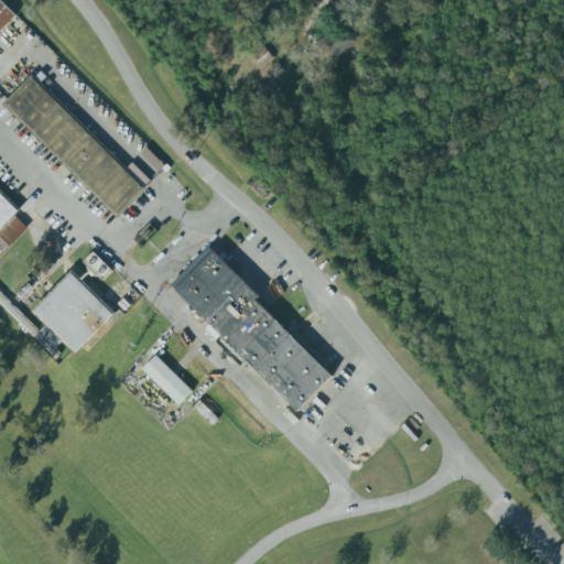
[(0,0),(0,33),(17,17),(0,0)]
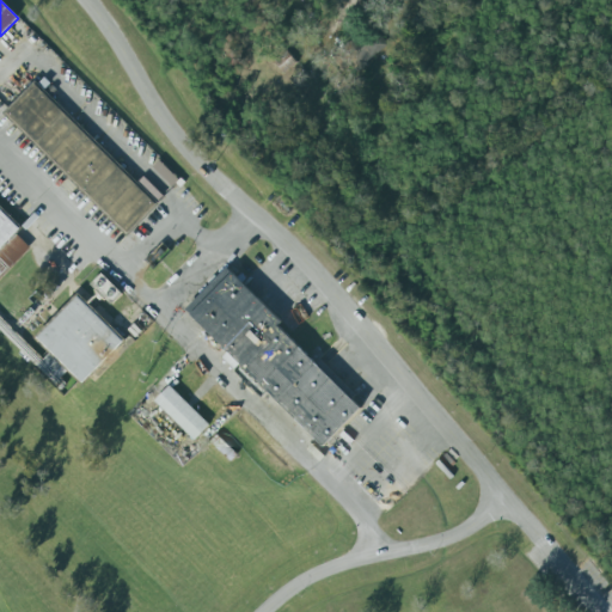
[(4,114),(128,234),(165,197),(144,177),(138,183),(35,83),(4,114)]
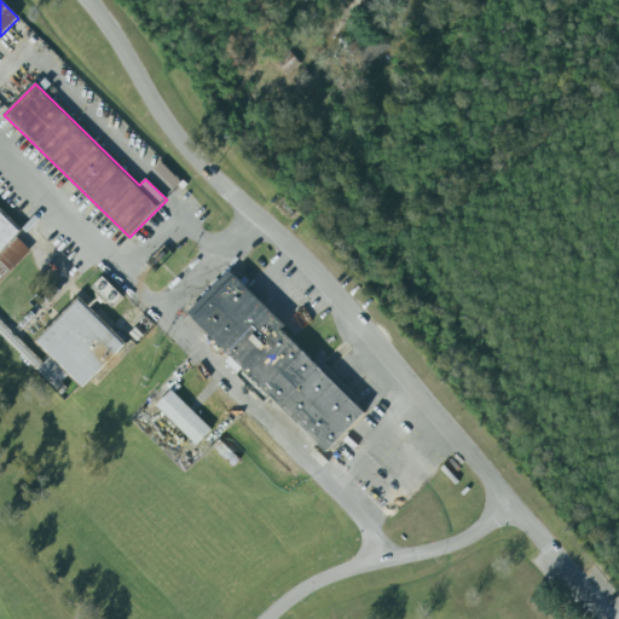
[(0,281),(30,252),(16,236),(21,231),(0,210),(0,281)]
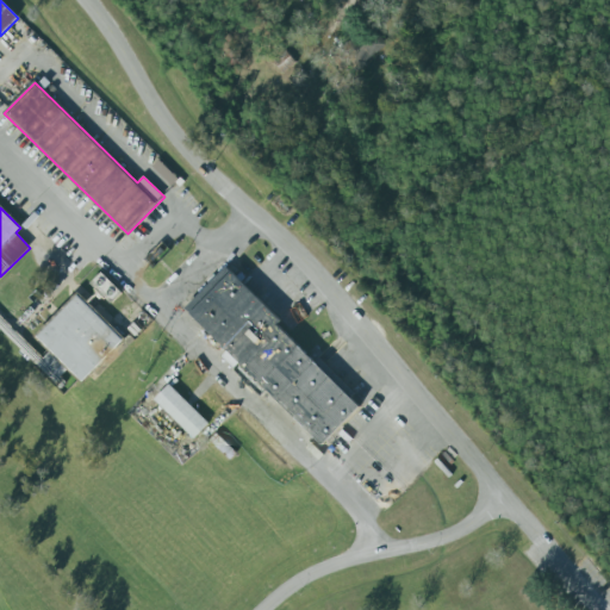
[(278,322),(281,318),(231,268),(230,269),(226,265),(185,306),(190,311),(191,311),(322,442),(360,404),(352,397),(355,392),(319,355),(315,359),(278,322)]
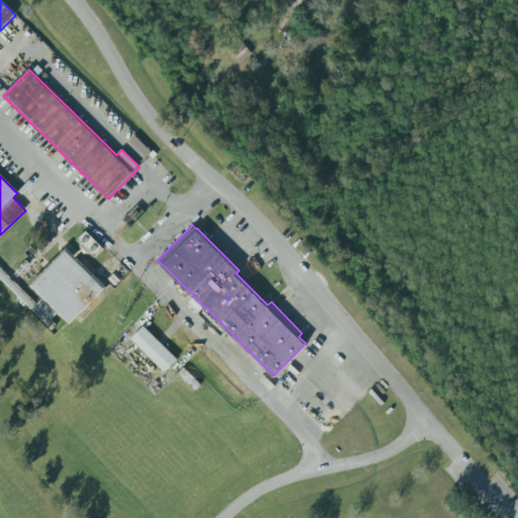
[(70,325),(106,288),(67,249),(30,285),(70,325)]
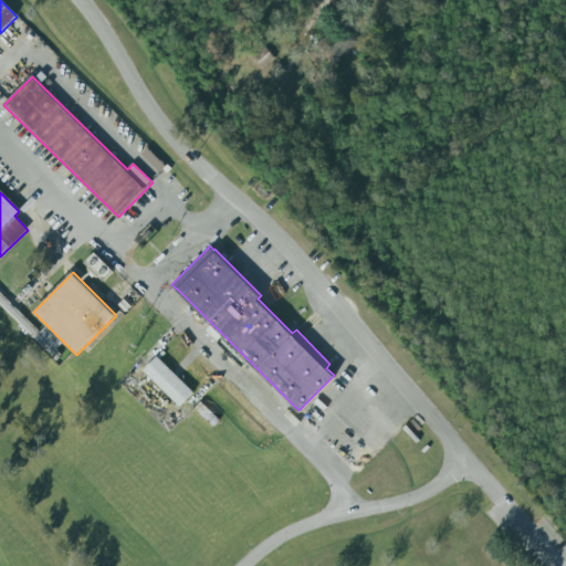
[(195,394),(157,357),(143,371),(180,408),(195,394)]
